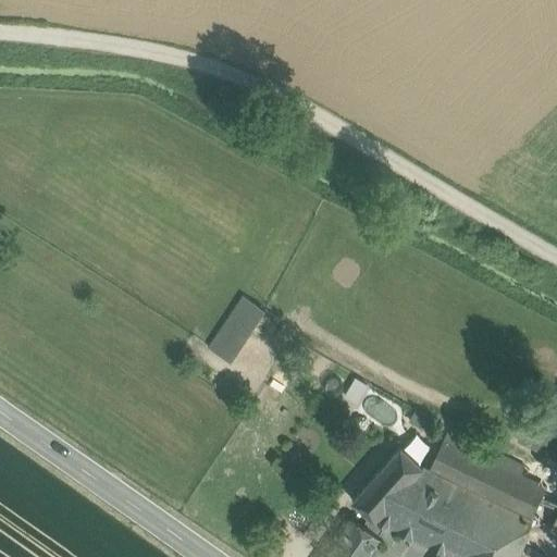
[(243,298),(208,347),(231,362),(263,312),(243,298)]
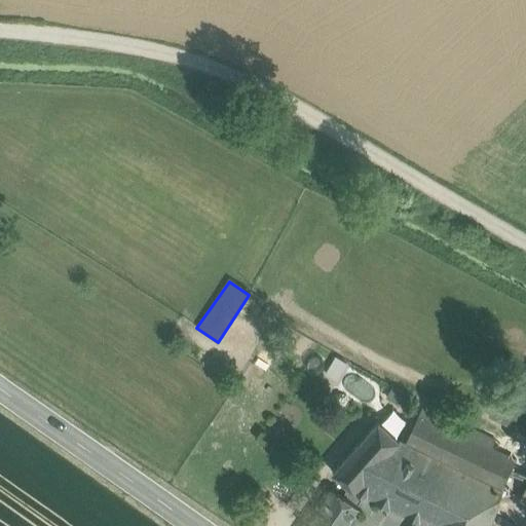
[(505,446),(436,412),(431,420),(501,454),(505,446)]
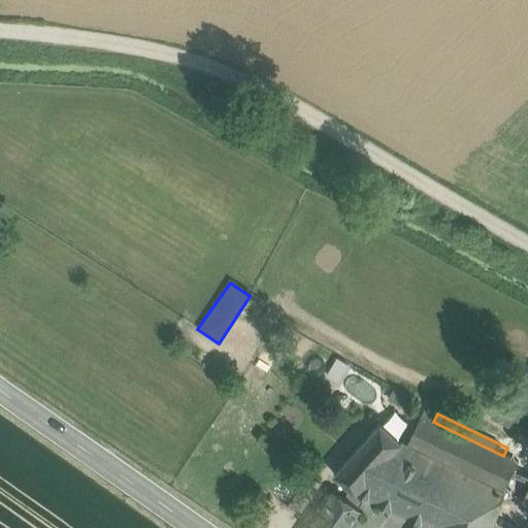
[(422,416),(407,447),(413,449),(419,452),(433,422),(422,416)]
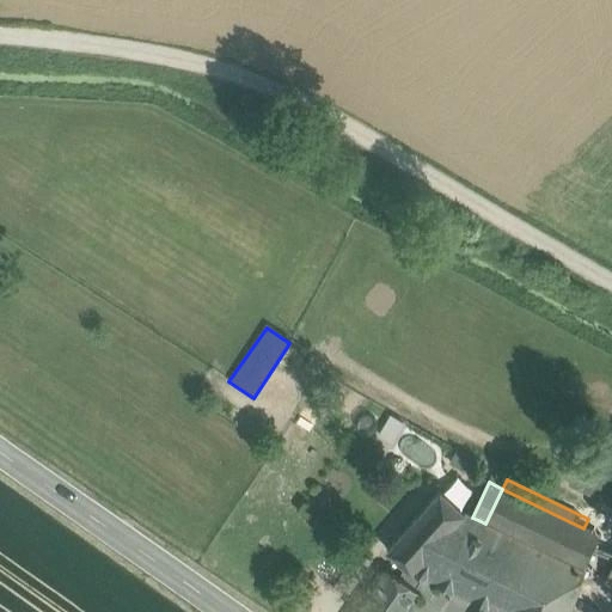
[(583,528),(502,489),(485,524),(586,571),(600,537),(583,528)]
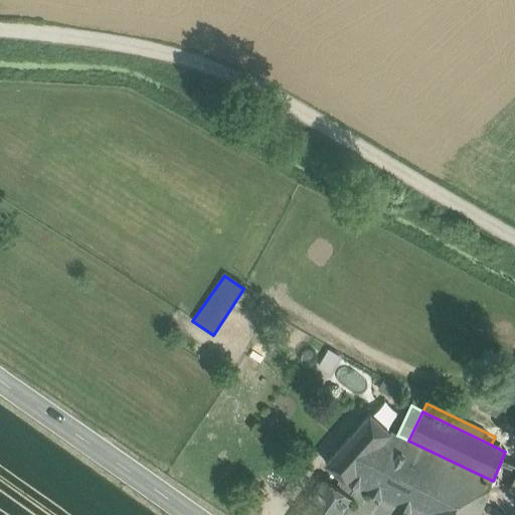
[(392,433),(371,413),(326,463),(347,482),(347,481),(363,489),(402,438),(397,436),(392,433)]
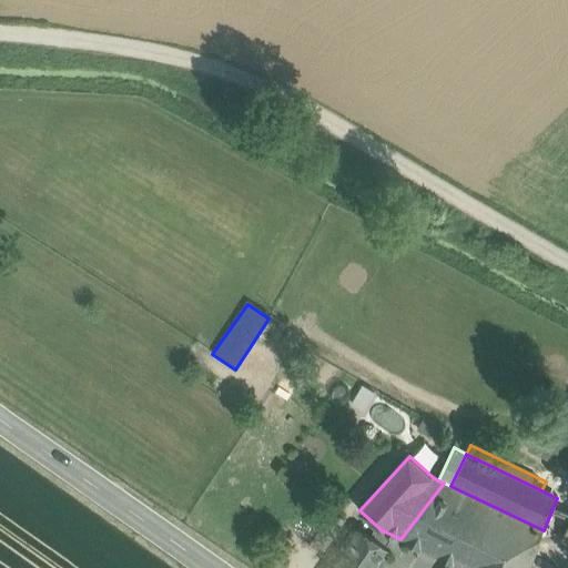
[(566,480),(550,473),(546,482),(541,490),(557,498),(566,480)]
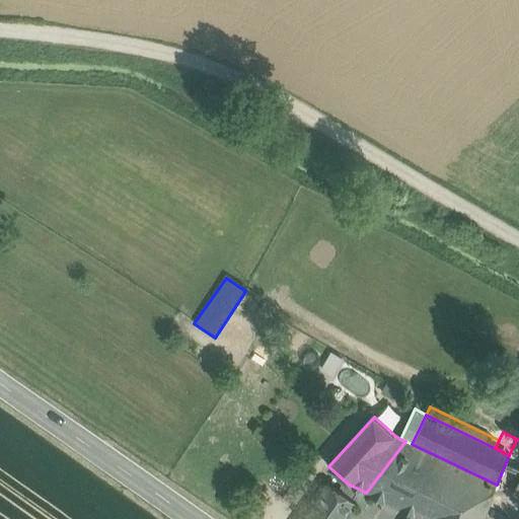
[(412,444),(405,441),(366,493),(414,515),(421,518),(482,518),(497,485),(412,444)]
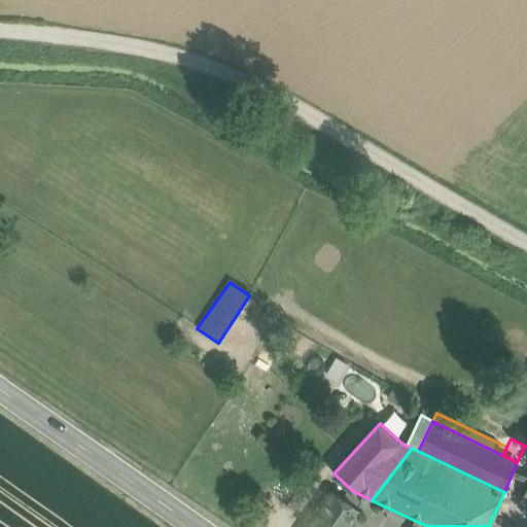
[(332,491),(308,526),(348,526),(360,511),(332,491)]
